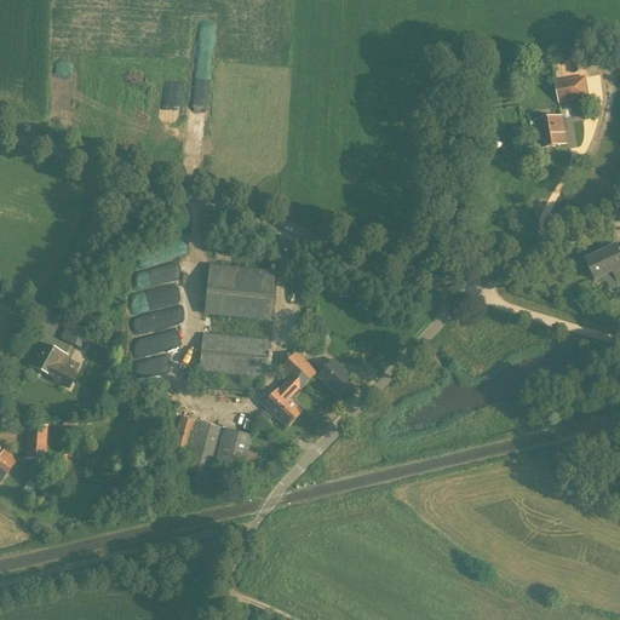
[(585,73),(583,57),(569,59),(572,74),(585,73)]
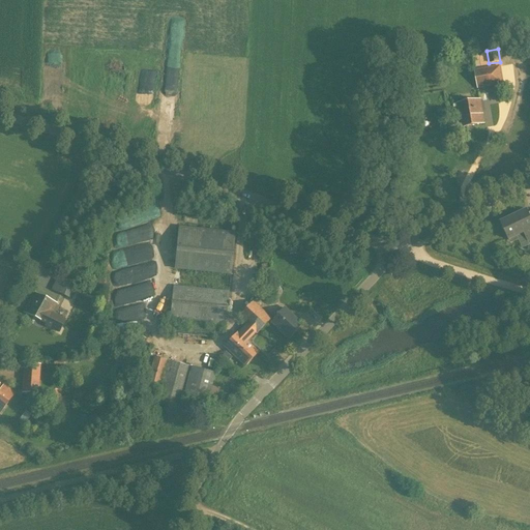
[(474,70),(477,89),(504,84),(500,65),(474,70)]
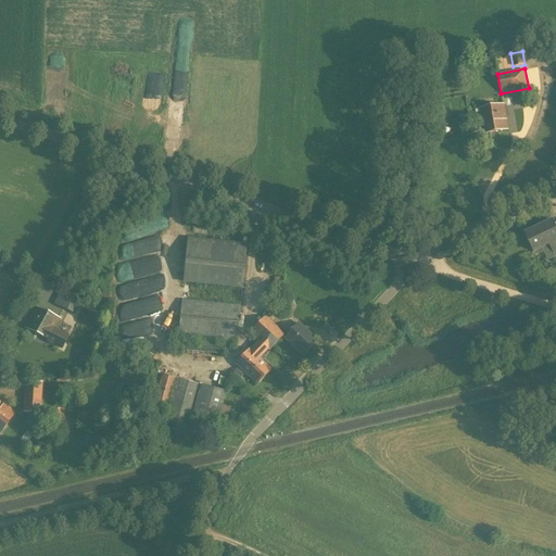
[(508,130),(503,105),(479,110),(483,135),(508,130)]
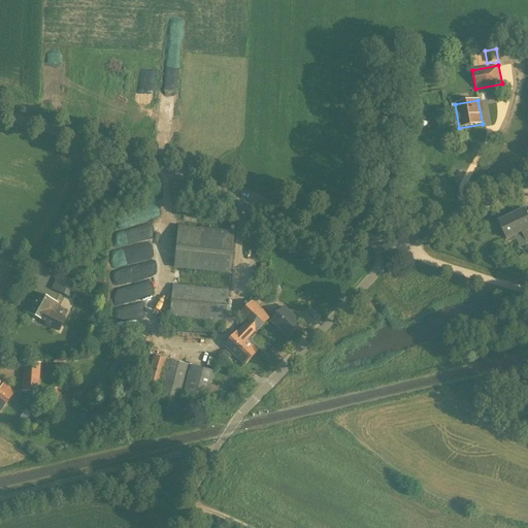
[(527,216),(525,209),(499,222),(507,239),(521,233),(524,241),(527,239),(527,216)]
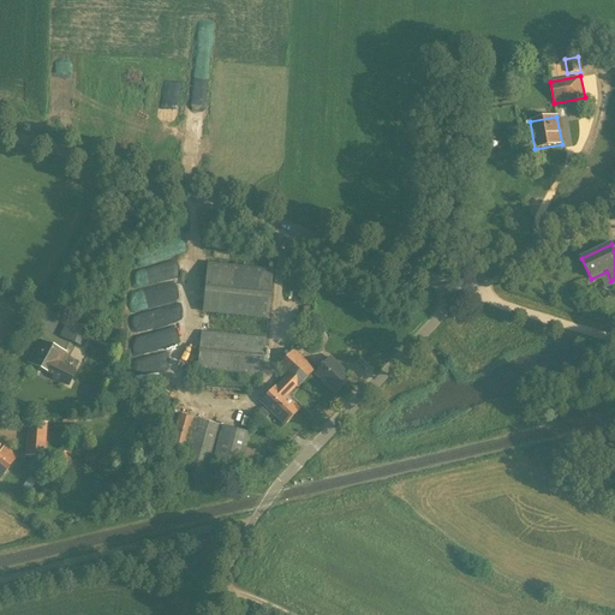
[(203,315),(267,321),(273,270),(208,262),(203,315)]
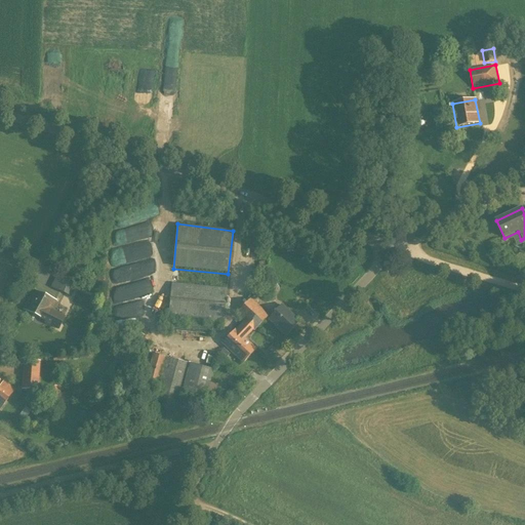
[(150,278),(158,276),(155,261),(113,270),(117,287),(112,288),(114,301),(153,294),(150,278)]
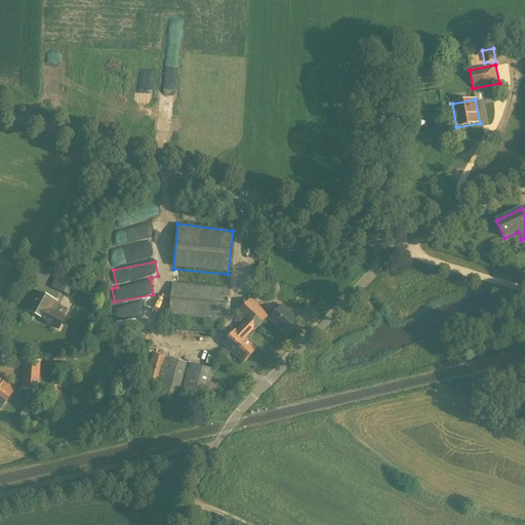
[(51,287),(71,296),(78,283),(57,273),(51,287)]
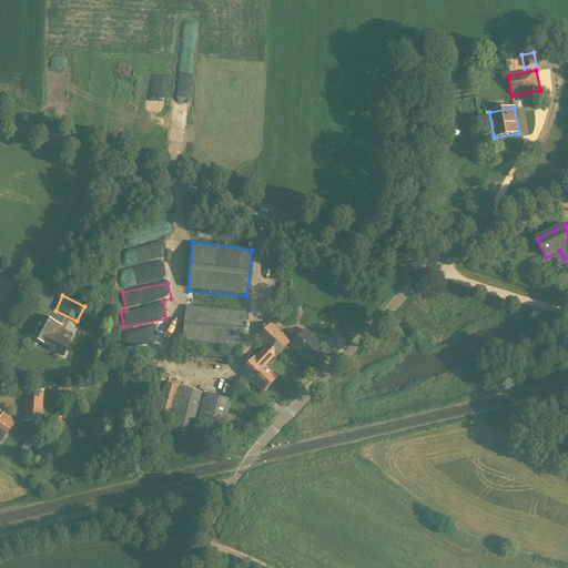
[(302,311),(294,300),(286,305),(293,316),(302,311)]
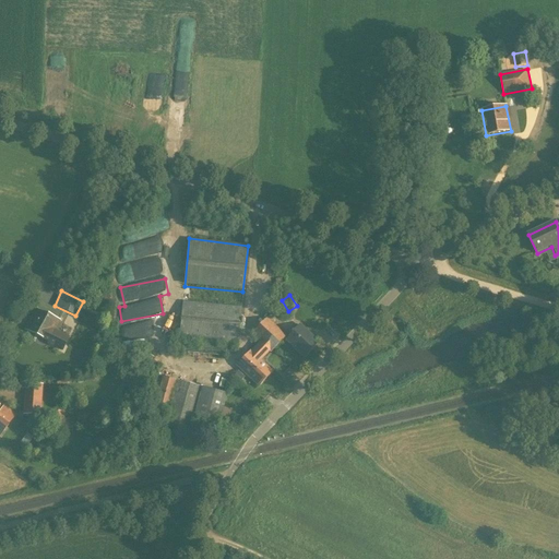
[(238,345),(241,307),(182,301),(179,337),(177,337),(177,343),(173,342),(173,352),(225,356),(225,353),(233,354),(233,345),(238,345)]
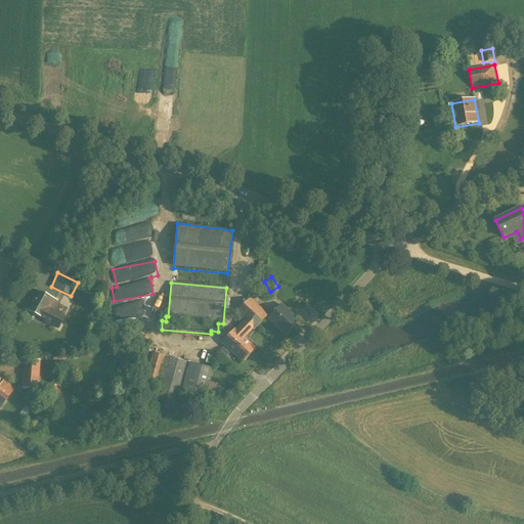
[(79,285),(77,291),(93,297),(95,292),(79,285)]
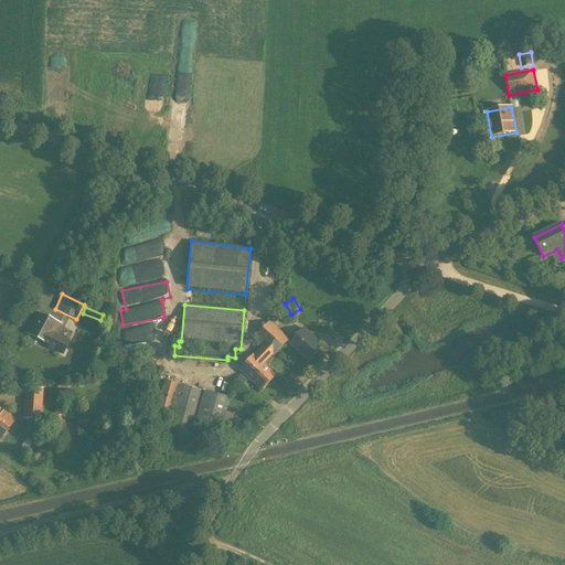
[(60,323),(36,312),(25,332),(44,343),(43,345),(63,353),(70,341),(54,334),(60,323)]
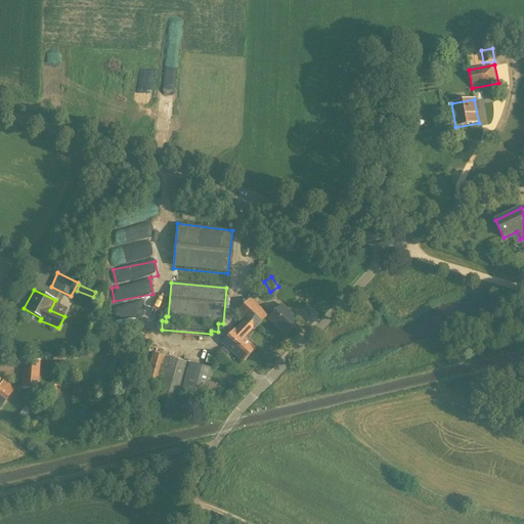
[(243,320),(221,343),(243,363),(255,349),(244,339),(253,330),(254,331),(267,315),(250,299),(235,314),(243,320)]
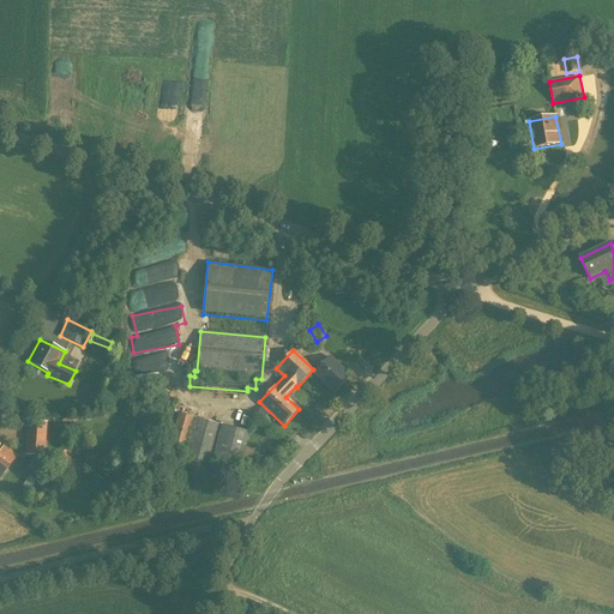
[(329,357),(313,374),(336,393),(347,379),(341,373),(343,371),(329,357)]
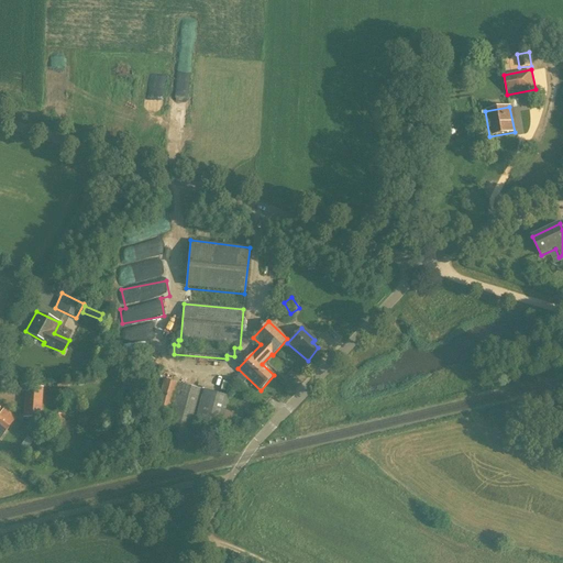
[(245,381),(239,374),(233,382),(240,387),(245,381)]
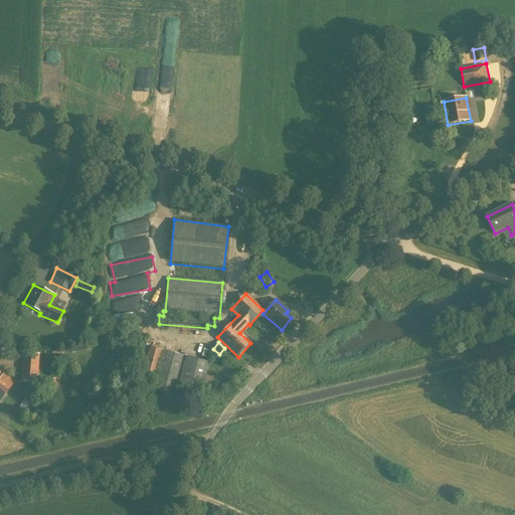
[(149,347),(141,377),(154,380),(151,392),(176,398),(178,385),(202,392),(209,363),(185,356),(149,347)]
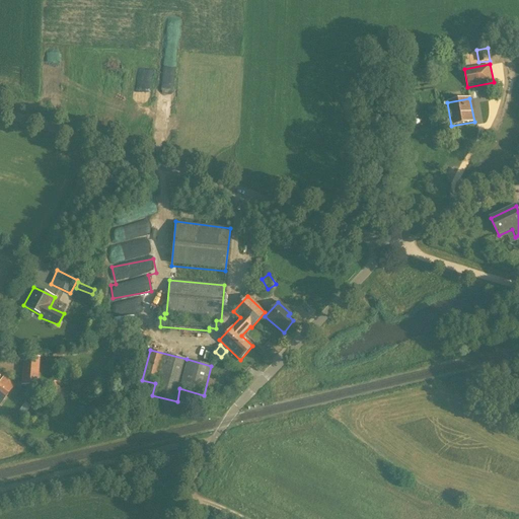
[(40,367),(22,366),(21,373),(21,385),(38,386),(40,367)]
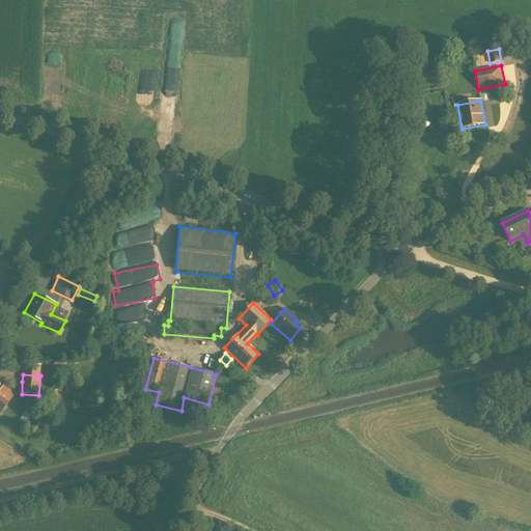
[(4,386),(3,387),(0,384),(0,412),(1,413),(16,394),(4,386)]
